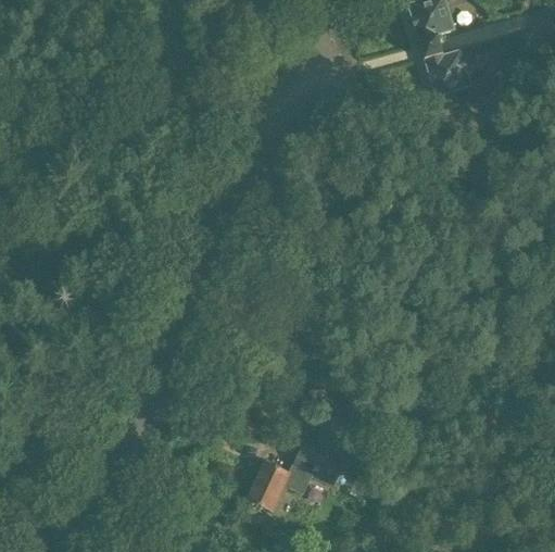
[(441,42),(438,32),(454,27),(445,0),(415,0),(408,2),(423,49),(436,93),(470,84),(459,48),(443,52),(441,42)]
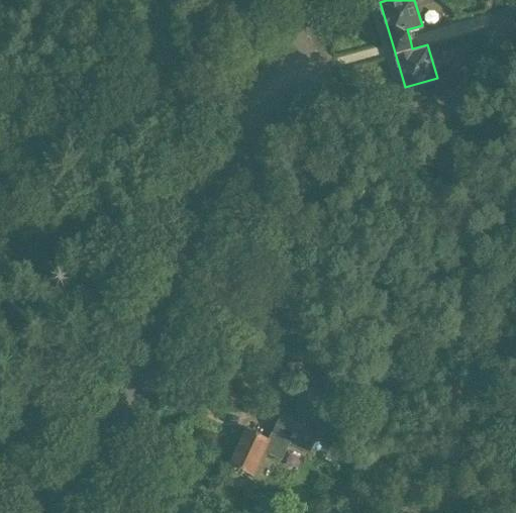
[(443,191),(456,181),(448,170),(435,180),(443,191)]
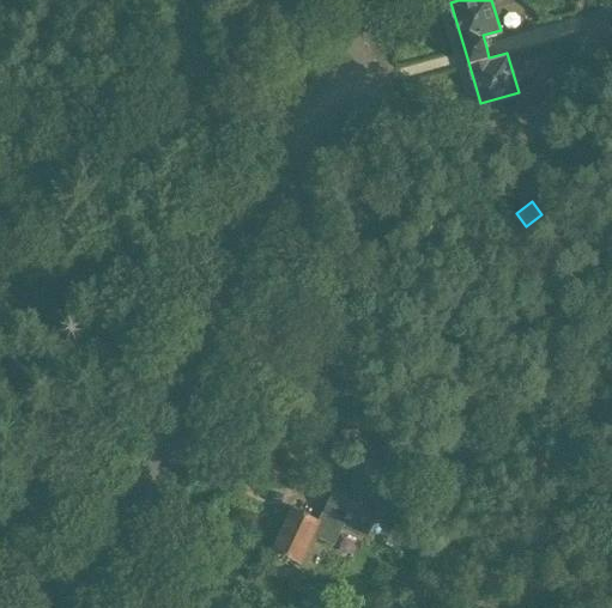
[(370,532),(379,512),(332,491),(323,511),(370,532)]
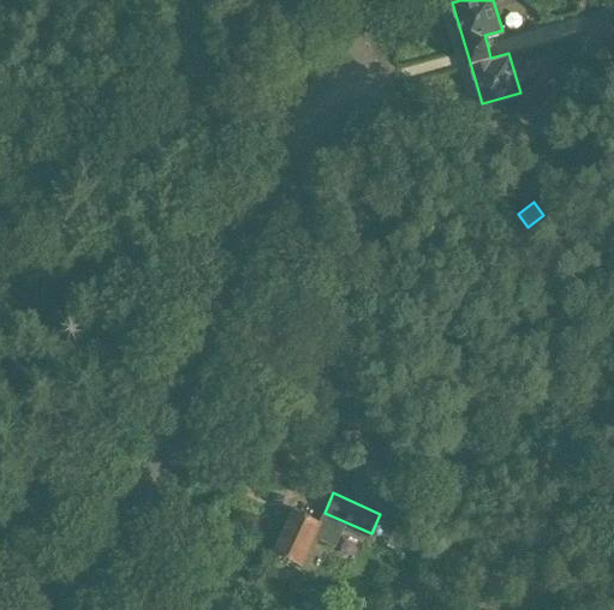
[(334,543),(340,530),(296,509),(276,552),(300,564),(314,533),(334,543)]
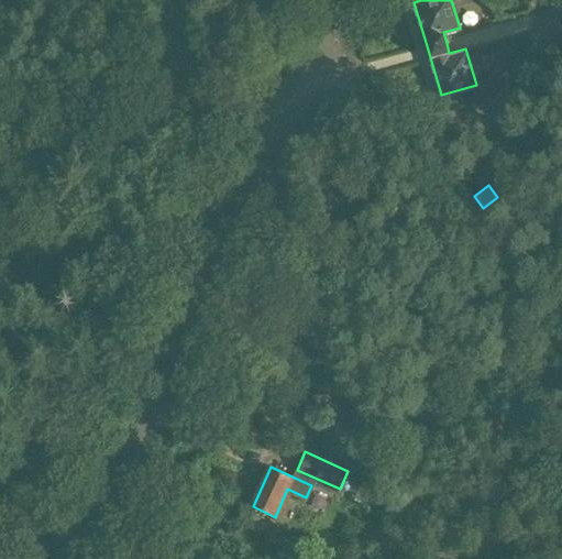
[(251,510),(244,523),(255,528),(262,515),(251,510)]
